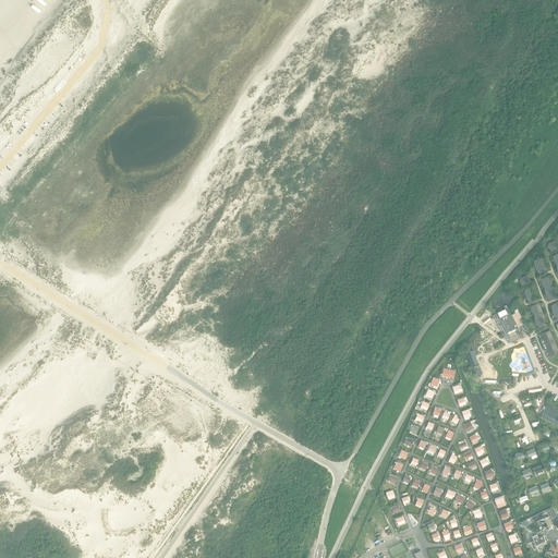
[(557,246),(556,242),(548,245),(552,253),(557,250),(557,246)]
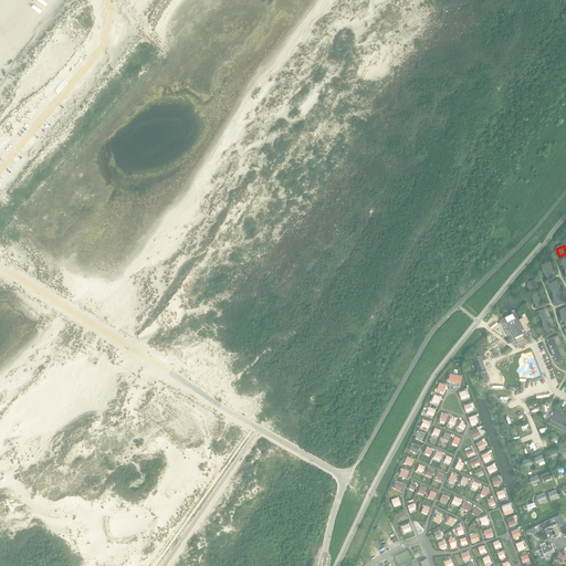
[(549,261),(542,264),(547,278),(555,274),(549,261)]
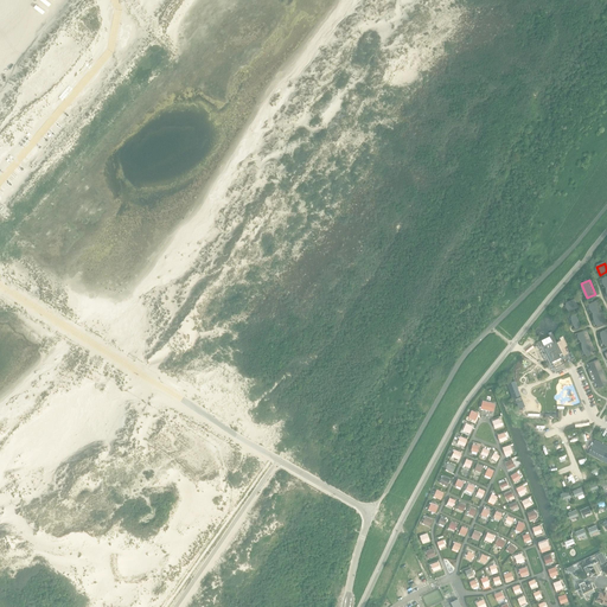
[(575,299),(566,302),(566,305),(566,307),(567,310),(569,311),(577,307),(575,299)]
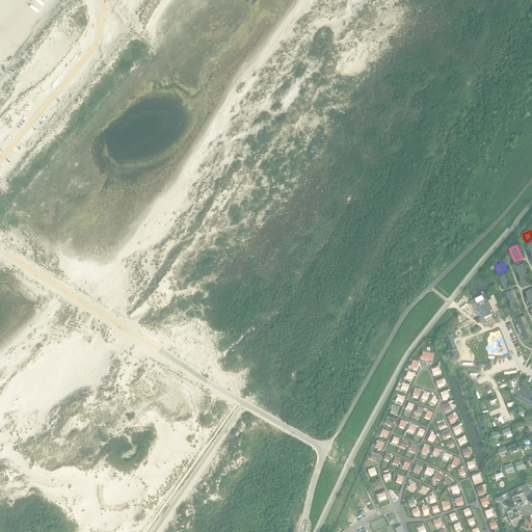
[(524,263),(516,266),(519,273),(527,270),(524,263)]
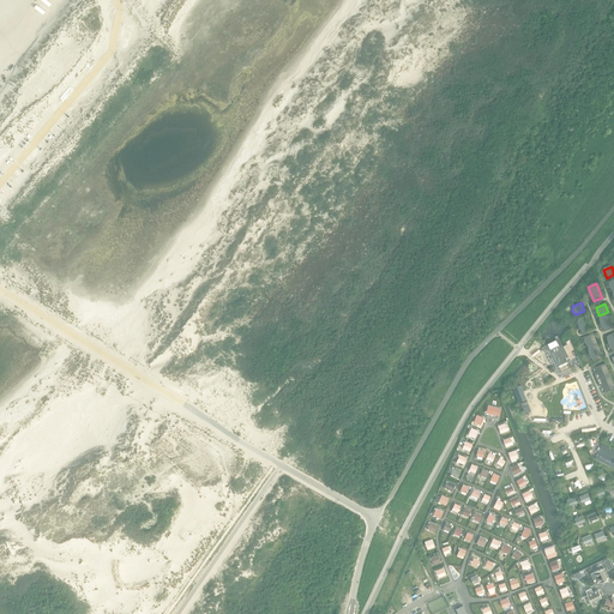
[(608,312),(599,315),(605,330),(613,326),(608,312)]
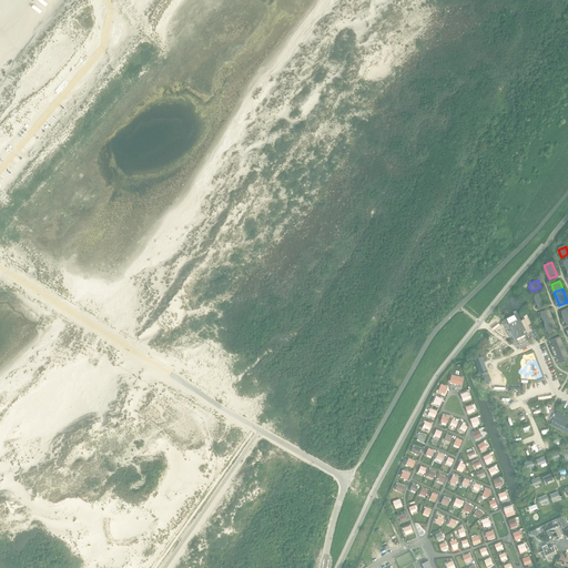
[(537,304),(538,307),(544,305),(538,293),(534,295),(535,298),(535,302),(537,304)]
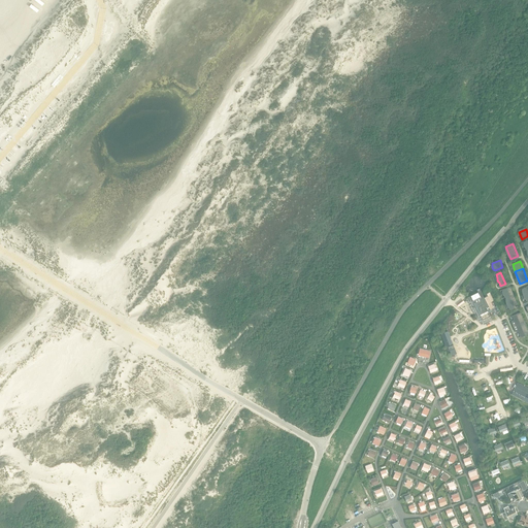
[(510,287),(502,290),(505,297),(514,294),(510,287)]
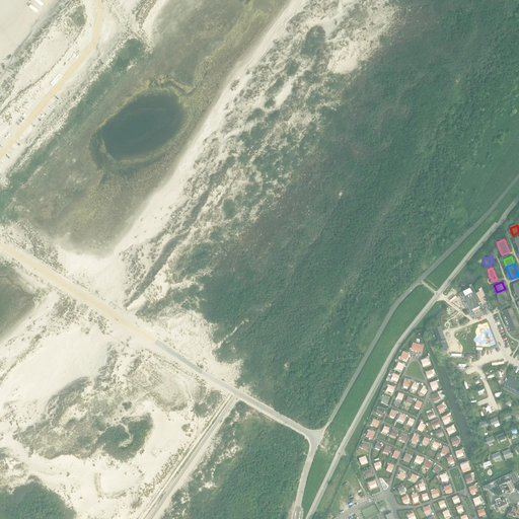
[(469,287),(462,291),(466,297),(467,297),(470,301),(468,302),(469,304),(471,303),(473,308),(479,305),(480,307),(483,306),(482,304),(485,302),(483,297),(486,295),(482,287),(478,289),(479,291),(475,293),(472,285),(471,284),(468,285),(469,286),(469,287)]
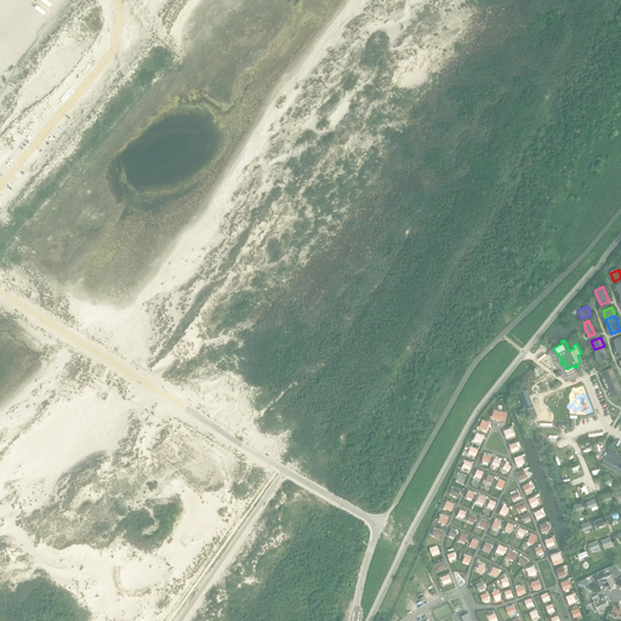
[(604,346),(594,349),(600,364),(609,360),(604,346)]
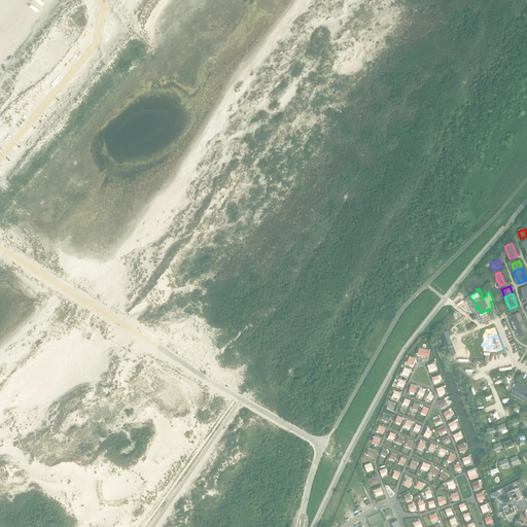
[(513,320),(511,321),(512,324),(523,320),(519,312),(511,315),(513,320)]
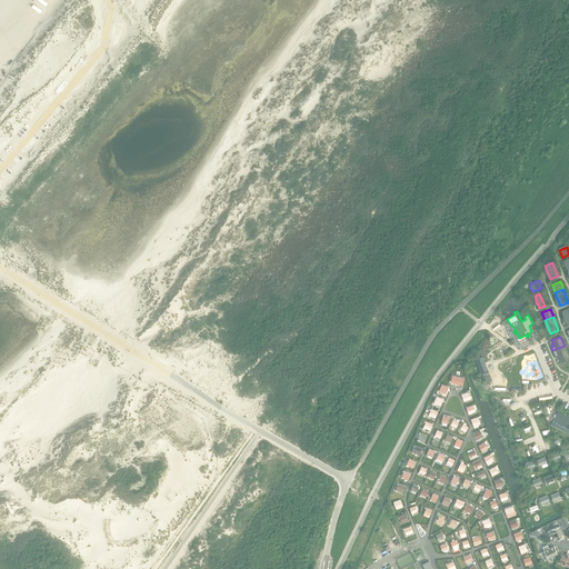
[(568,357),(565,346),(552,350),(556,357),(558,356),(561,363),(568,359),(568,357)]
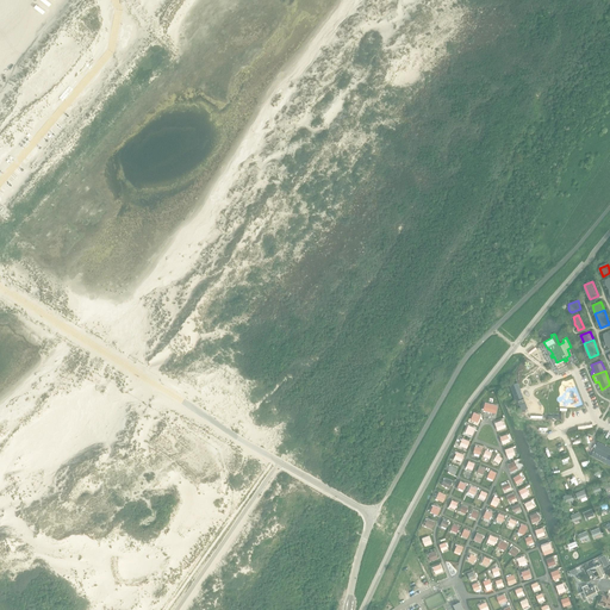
[(516,400),(523,397),(517,383),(510,385),(516,400)]
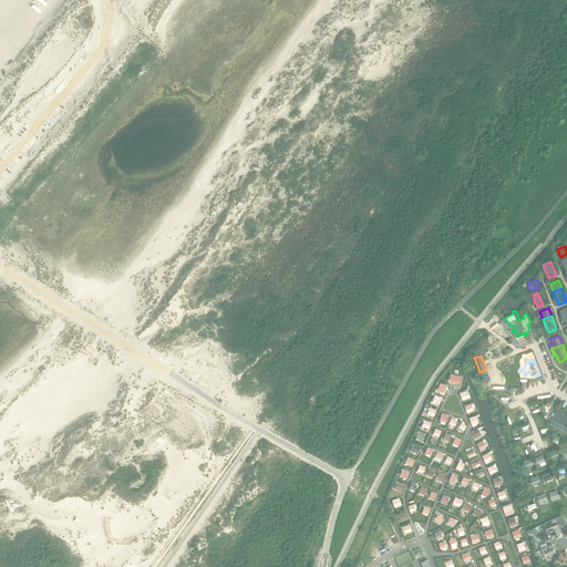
[(461,384),(462,377),(451,374),(450,381),(461,384)]
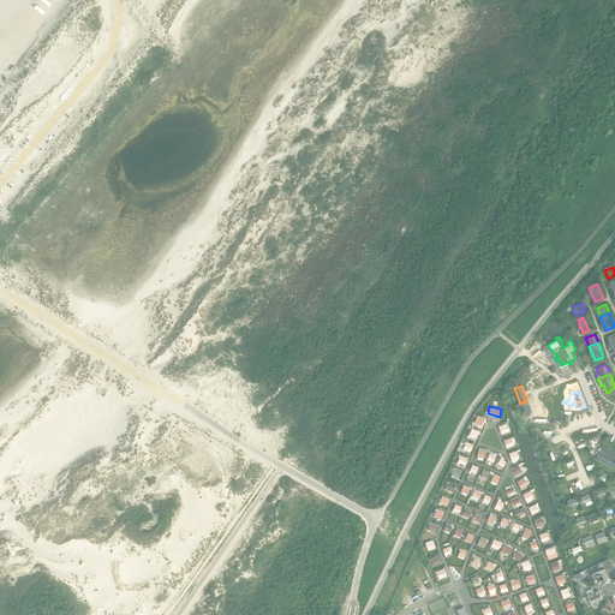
[(482,425),(485,419),(478,416),(475,423),(482,425)]
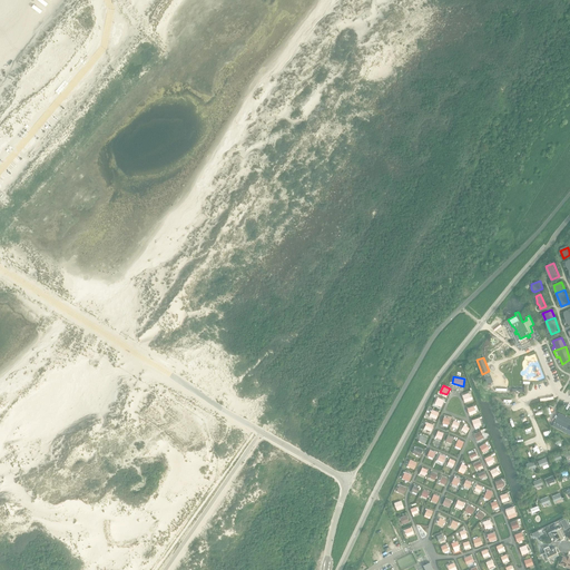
[(442,406),(444,400),(438,397),(435,403),(442,406)]
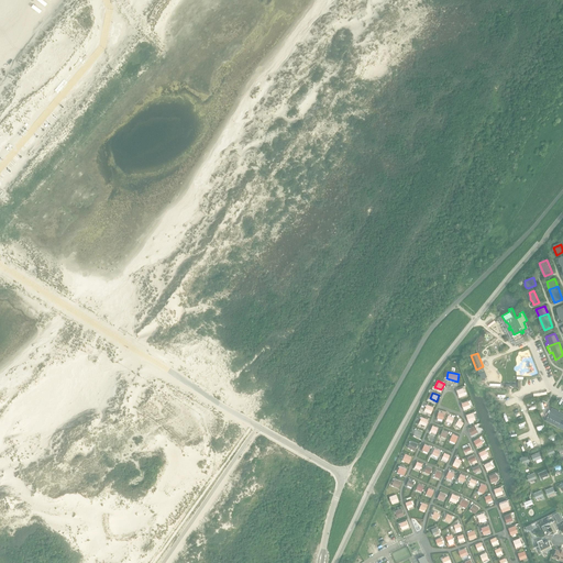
[(527,395),(526,399),(529,400),(529,401),(542,405),(543,399),(540,398),(541,397),(527,395)]
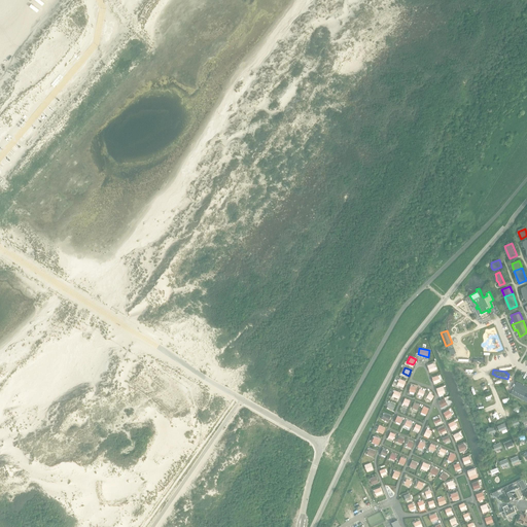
[(466,374),(461,375),(461,379),(464,378),(465,382),(477,380),(476,376),(475,377),(473,373),(467,374),(466,374)]
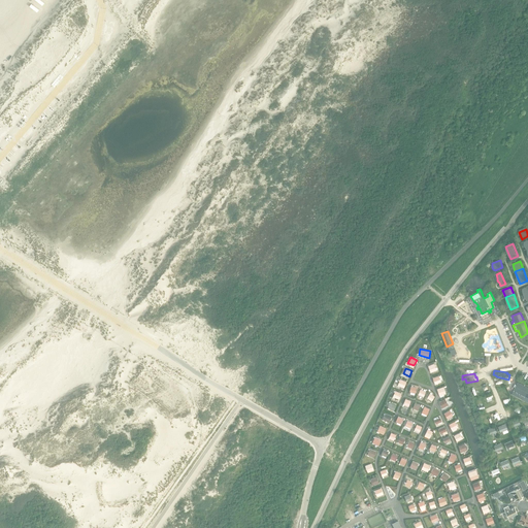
[(527,384),(527,381),(520,376),(518,381),(527,386),(527,384)]
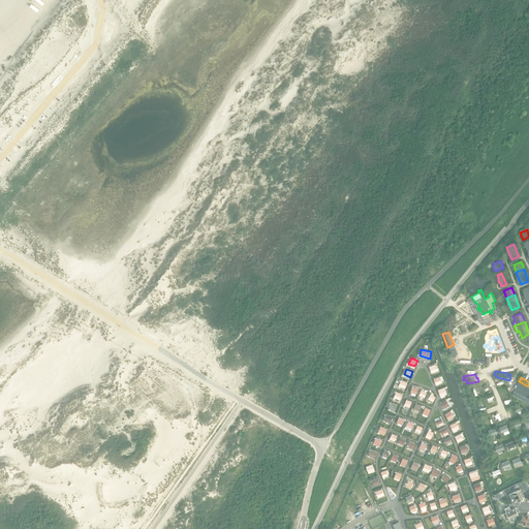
[(405,389),(407,382),(401,380),(399,385),(405,389)]
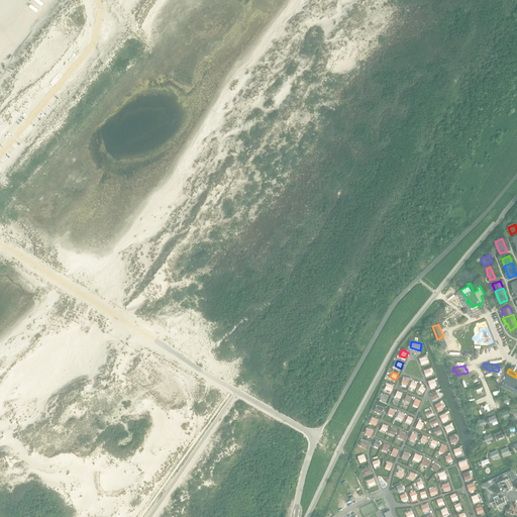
[(503,383),(501,386),(512,392),(513,388),(516,390),(516,392),(516,394),(516,380),(507,375),(502,383),(503,383)]
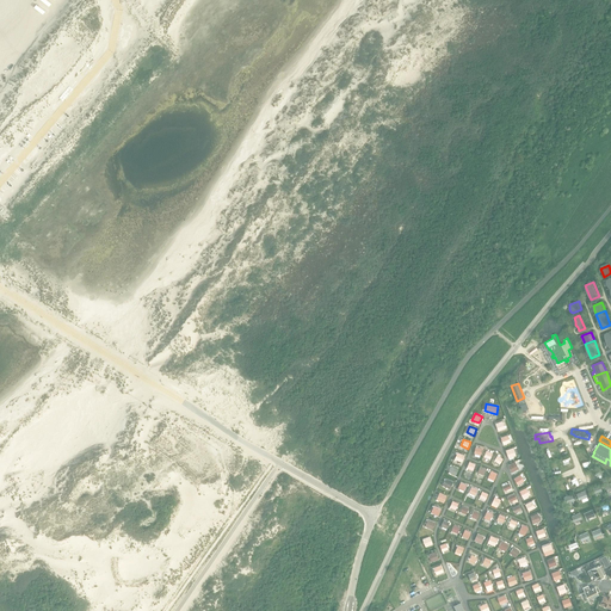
[(547,451),(537,463),(542,467),(544,464),(545,464),(555,452),(550,449),(548,451),(547,451)]
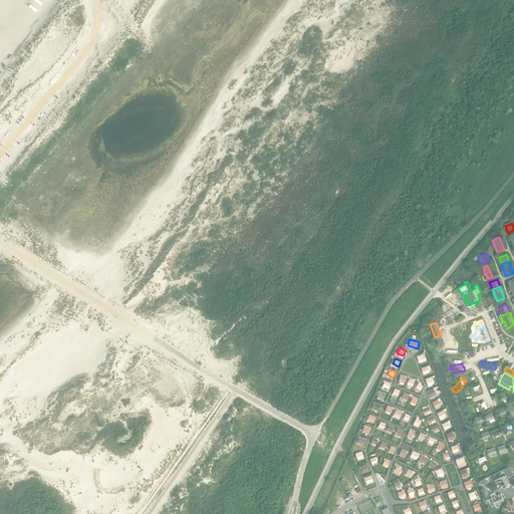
[(389,389),(391,382),(384,380),(382,387),(389,389)]
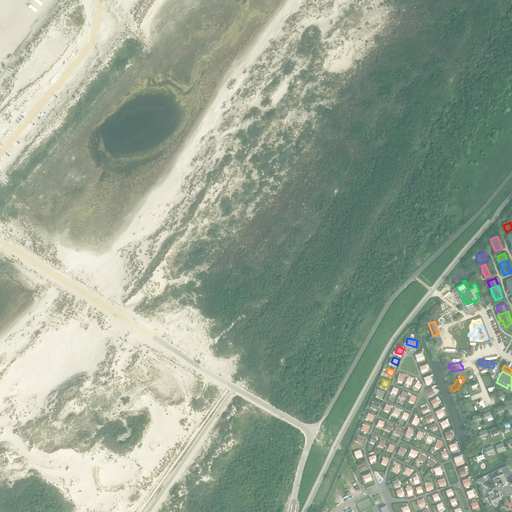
[(434,392),(431,387),(426,390),(429,395),(434,392)]
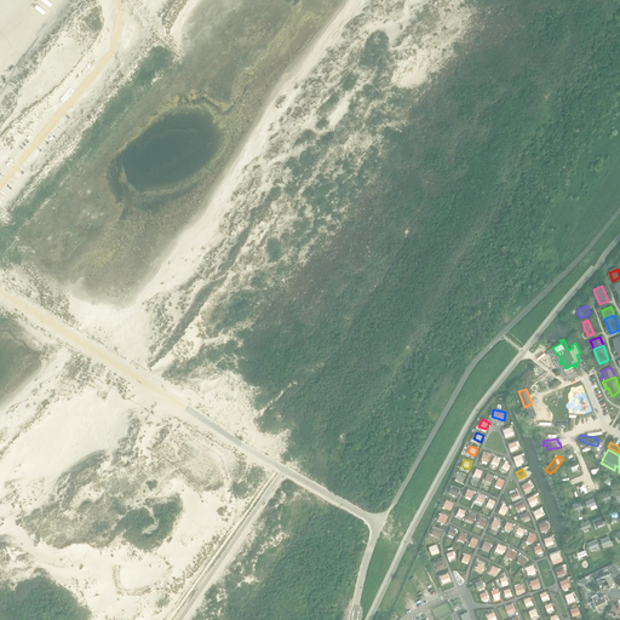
[(562,470),(552,483),(557,486),(560,483),(561,484),(570,472),(566,469),(563,471),(562,470)]
